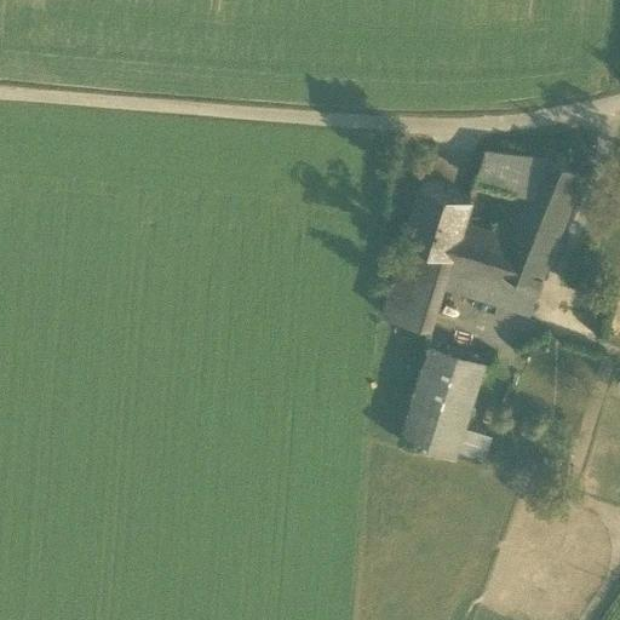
[(464,222),(453,257),(539,285),(586,171),(546,156),(484,149),(476,179),(520,191),(505,235),(464,222)]
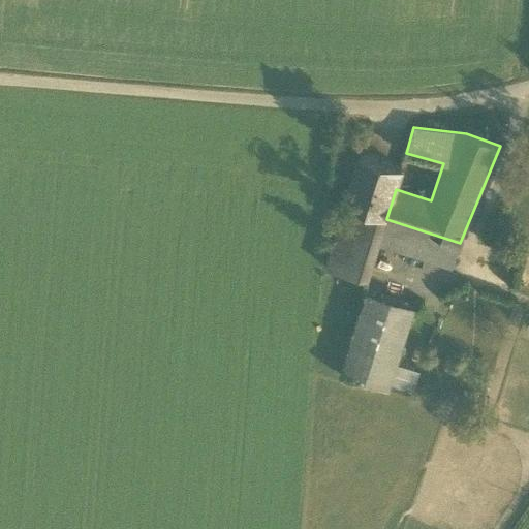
[(344,207),(386,219),(396,189),(402,169),(360,157),(344,207)]
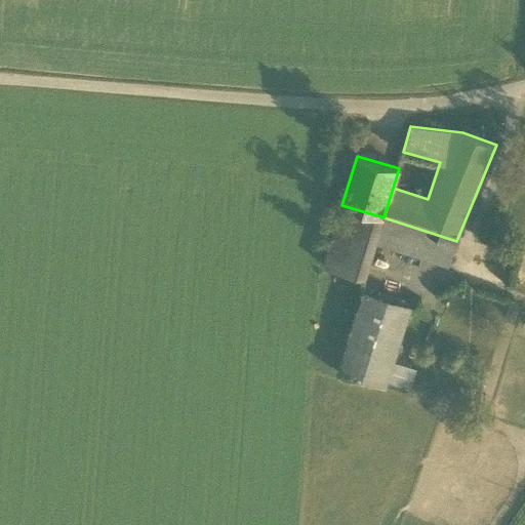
[(377,238),(384,217),(341,205),(323,266),(365,278),(366,276),(377,238)]
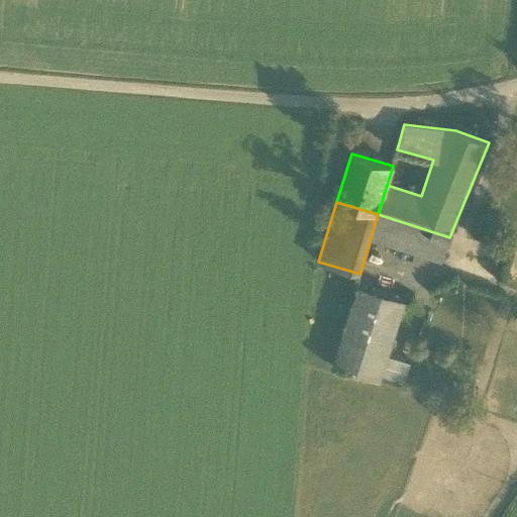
[(375,240),(442,262),(449,237),(378,214),(372,234),(375,240)]
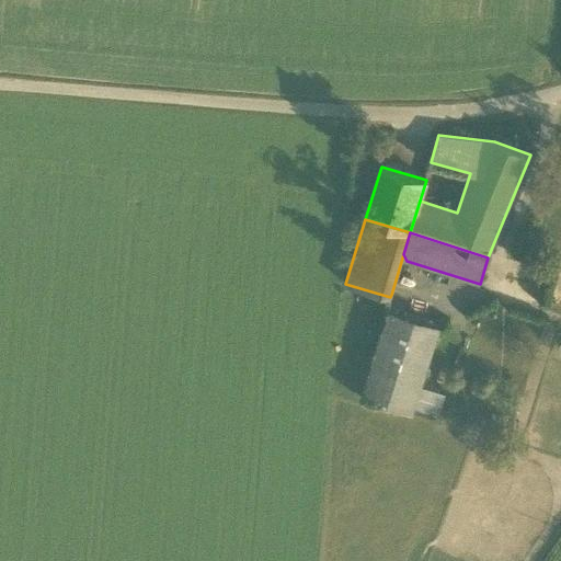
[(362,397),(412,413),(413,408),(421,385),(438,329),(388,313),(362,397)]
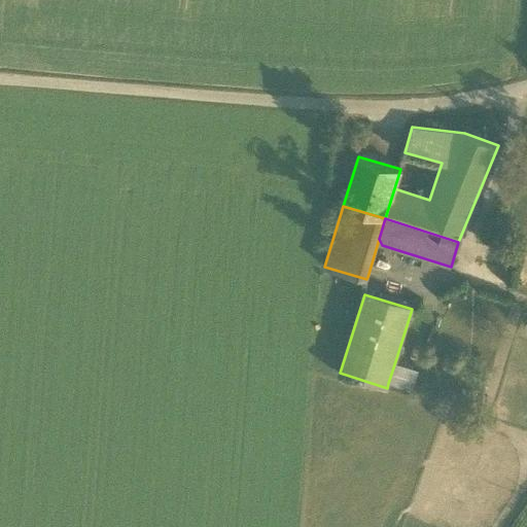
[(418,370),(395,361),(388,383),(412,390),(418,370)]
